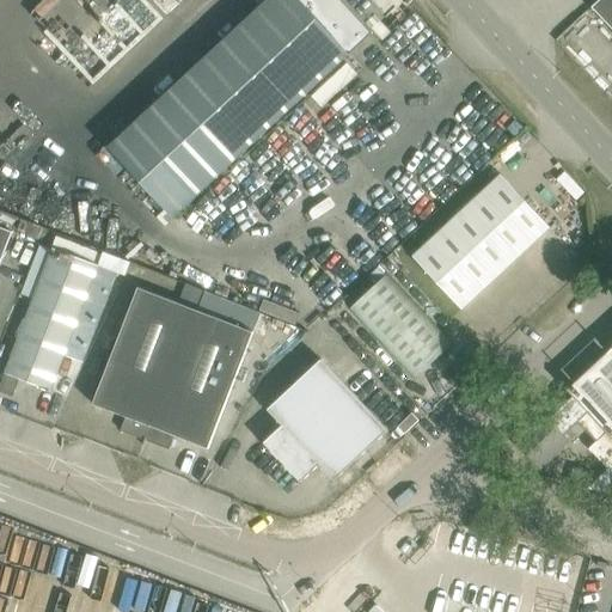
[(265,0),(108,147),(173,218),(372,34),(341,0),(265,0)]
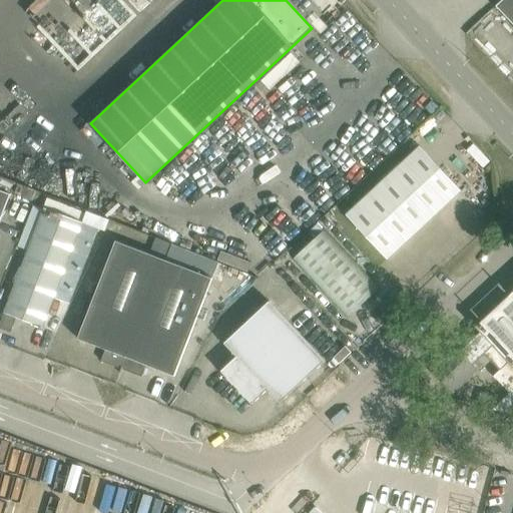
[(128,0),(140,12),(152,0),(128,0)]
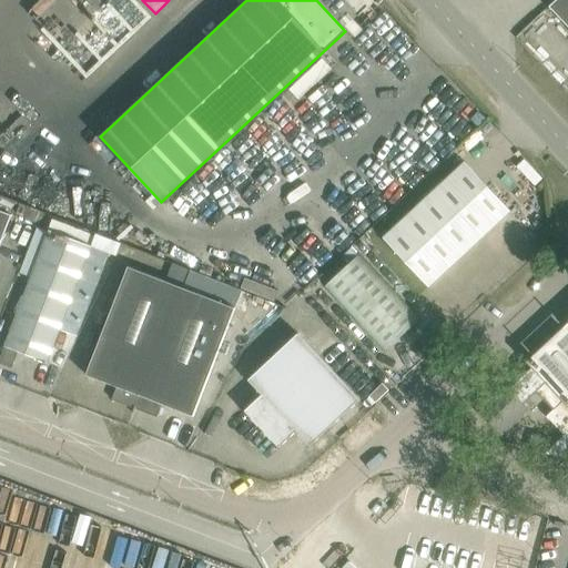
[(567,0),(556,0),(549,7),(567,26),(567,0)]
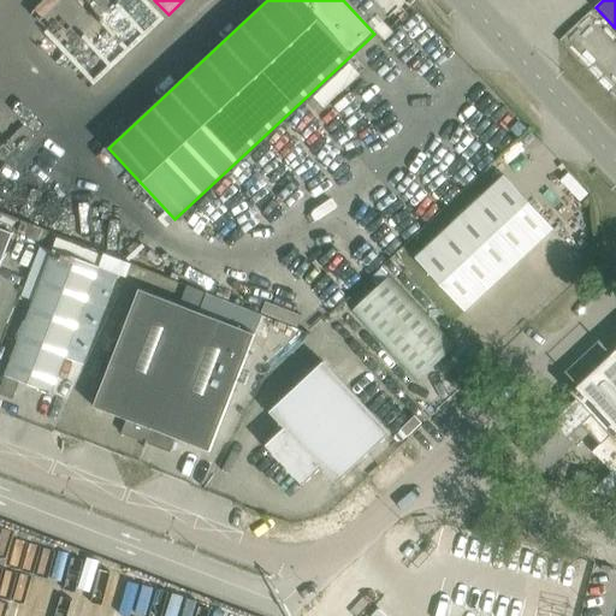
[(324,107),(359,75),(348,63),(313,95),(324,107)]
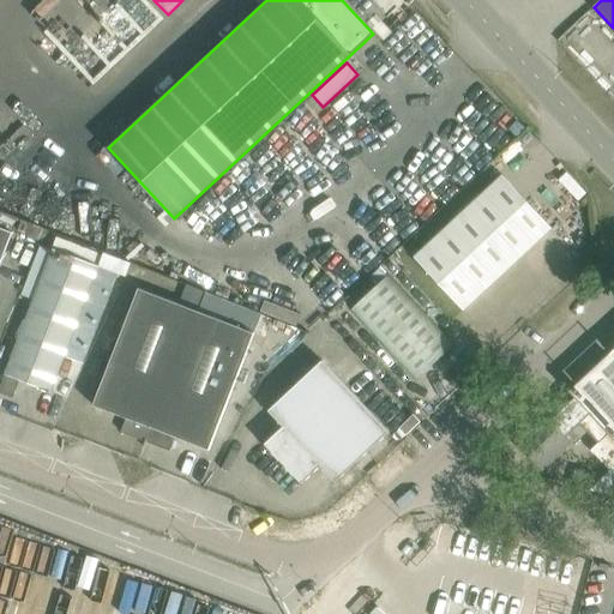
[(566,172),(558,180),(578,202),(587,193),(566,172)]
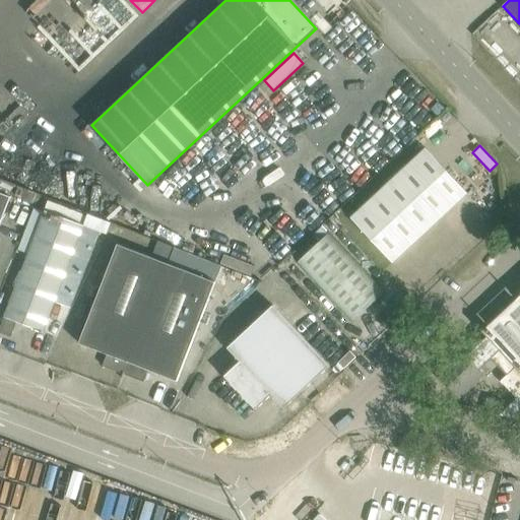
[(426,148),(351,217),(392,262),(467,193),(426,148)]
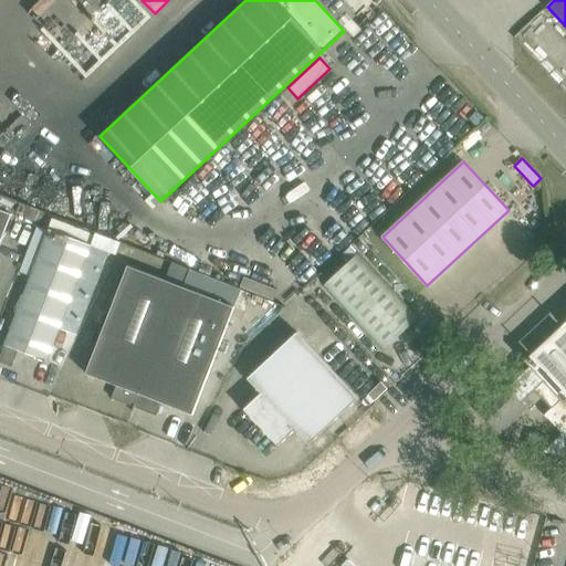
[(0,209),(0,244),(12,215),(0,209)]
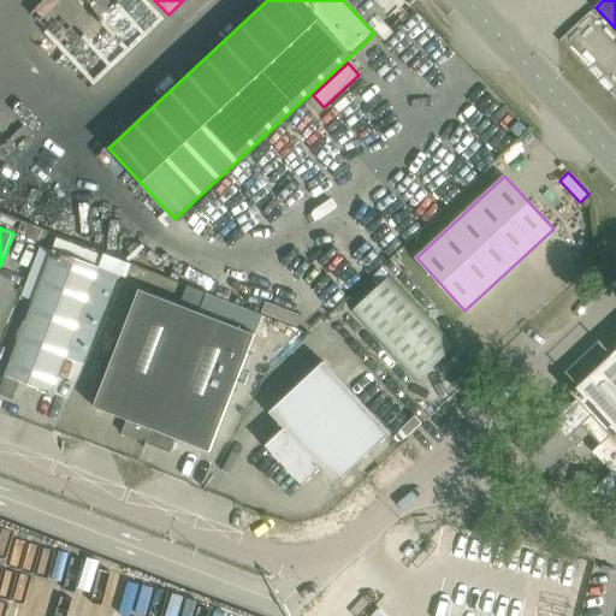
[(53,249),(5,375),(0,388),(0,394),(13,400),(19,381),(51,394),(65,359),(83,365),(118,274),(99,267),(104,256),(71,243),(67,254),(53,249)]
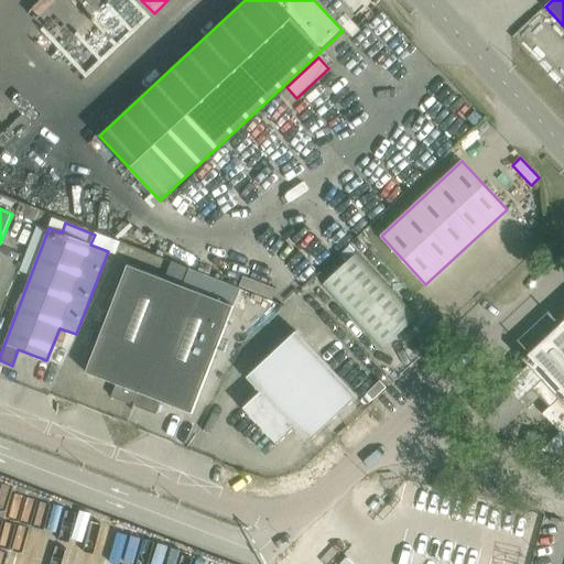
[(95,235),(90,245),(108,251),(116,255),(121,241),(96,232),(95,235)]
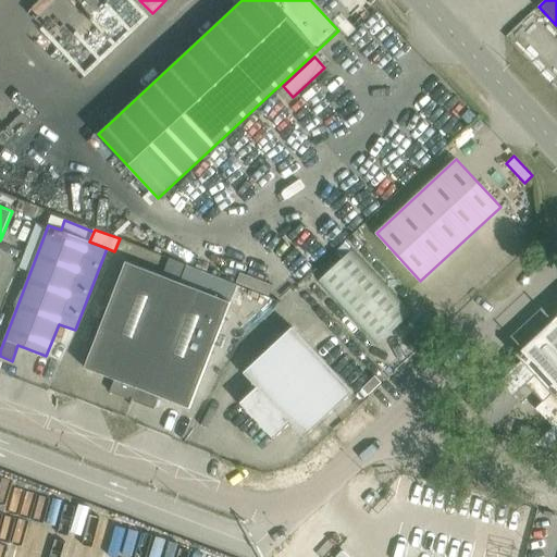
[(351,249),(316,282),(376,346),(412,313),(351,249)]
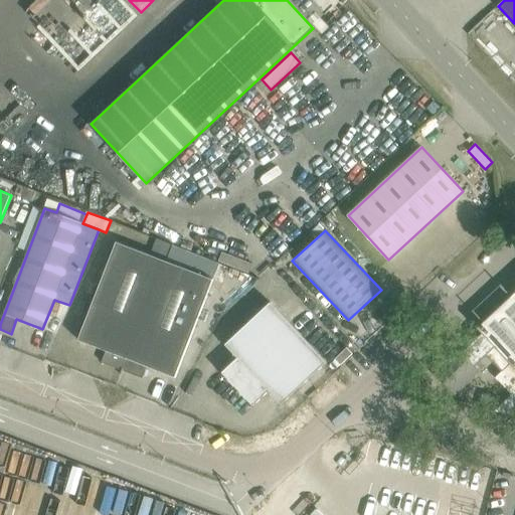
[(116,241),(77,340),(106,351),(102,362),(122,370),(165,261),(116,241)]
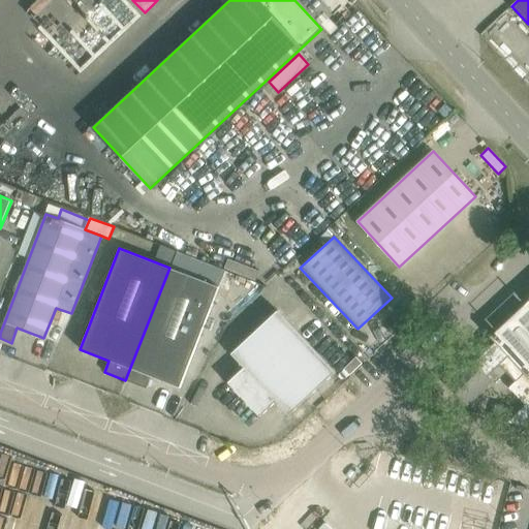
[(169,268),(125,380),(146,389),(151,377),(180,389),(219,286),(169,268)]
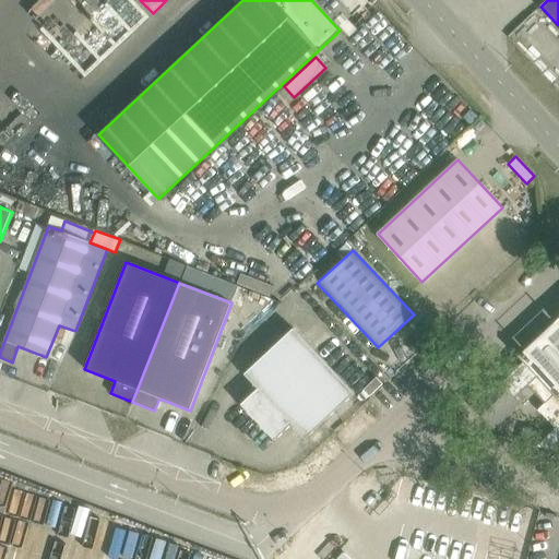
[(430,297),(423,305),(439,322),(447,316),(430,297)]
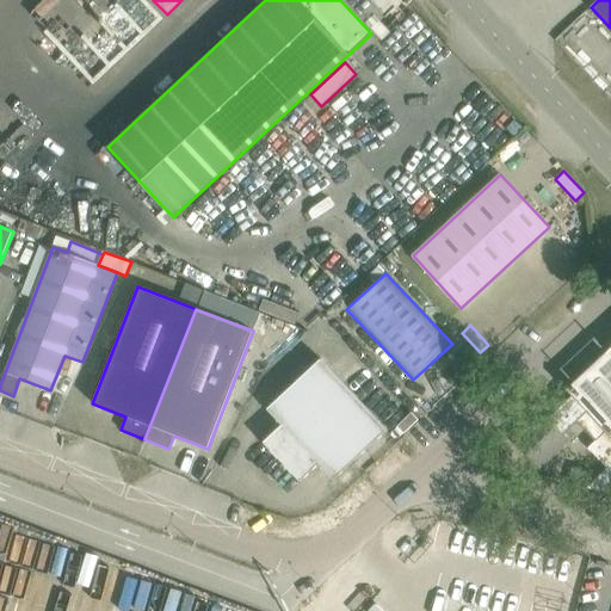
[(526,431),(516,442),(539,466),(567,439),(562,434),(576,421),(594,440),(587,448),(591,452),(592,451),(610,471),(610,346),(567,389),(573,395),(565,402),(547,419),(543,415),(539,419),(526,431)]
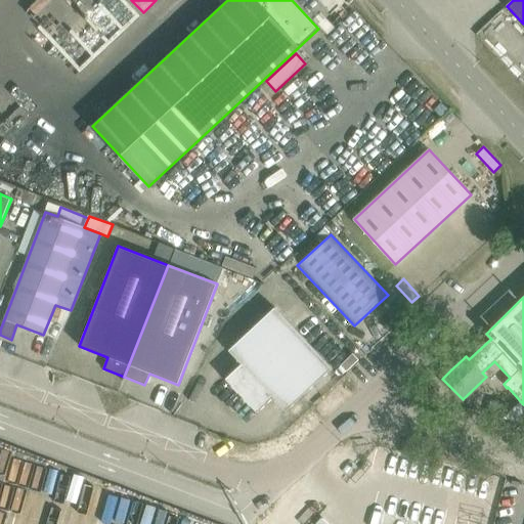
[(332,367),(310,345),(274,307),(229,350),(242,364),(225,379),(257,412),(273,398),(286,411),(332,367)]
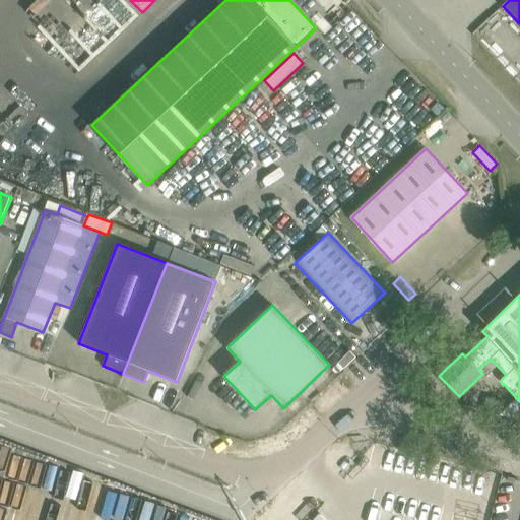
[(488,397),(484,410),(498,414),(502,400),(488,397)]
